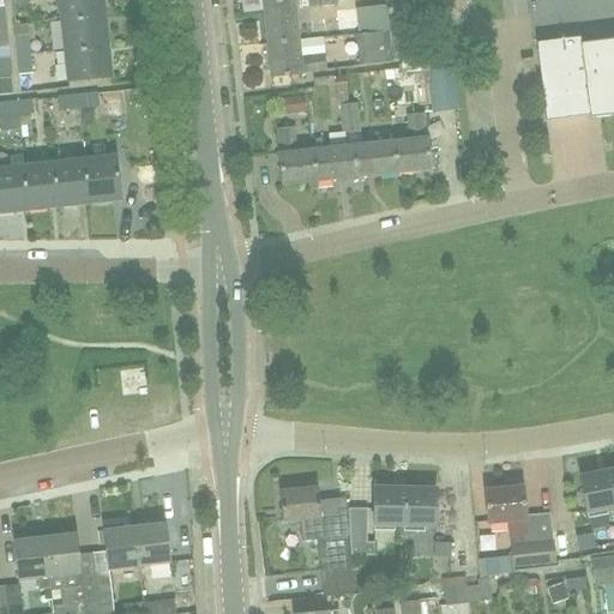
[(24,0),(10,0),(12,14),(26,13),(24,0)]
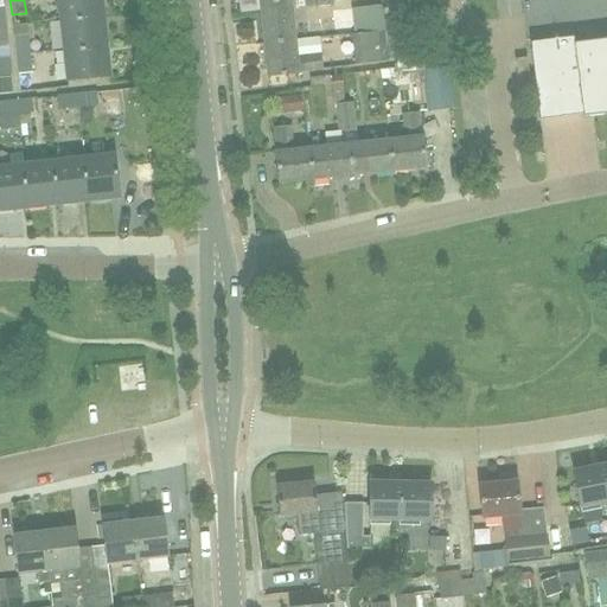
[(102,0),(58,0),(61,23),(104,18),(102,0)]
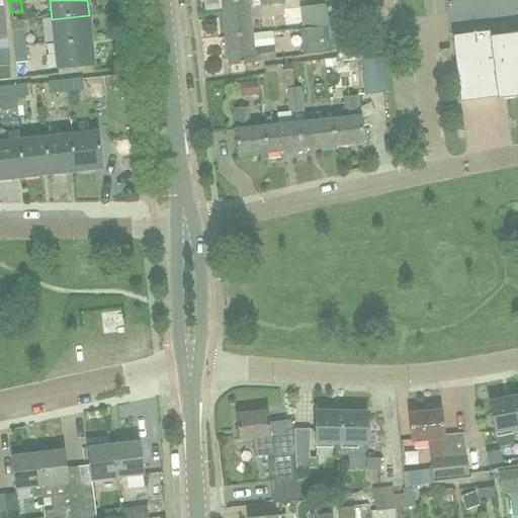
[(248,0),(241,0),(222,2),(225,33),(252,30),(248,0)]
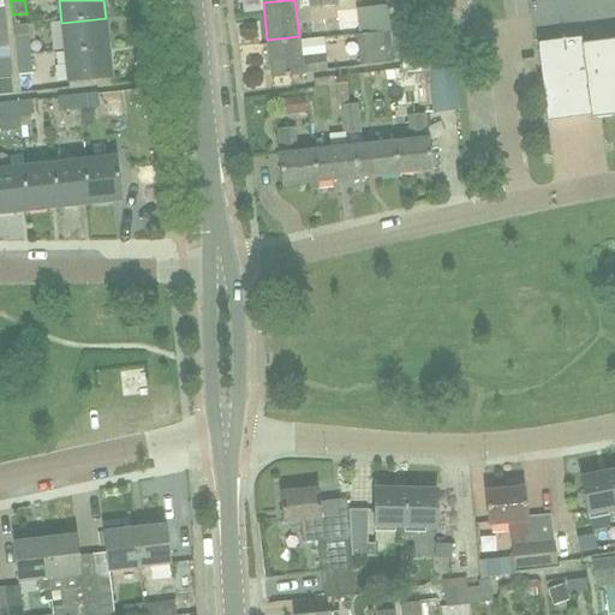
[(359,36),(390,33),(387,9),(387,6),(356,10),(359,36)]
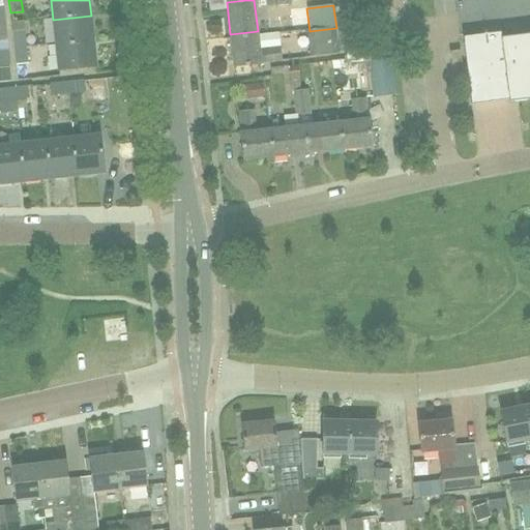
[(91,16),(53,20),(56,46),(94,41),(91,16)]
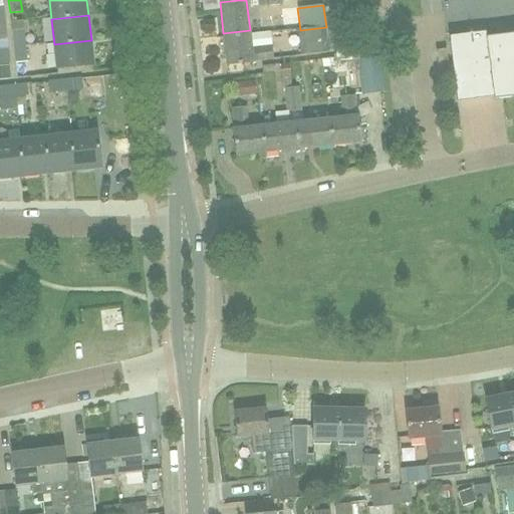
[(14,49),(26,47),(23,21),(11,22),(14,49)]
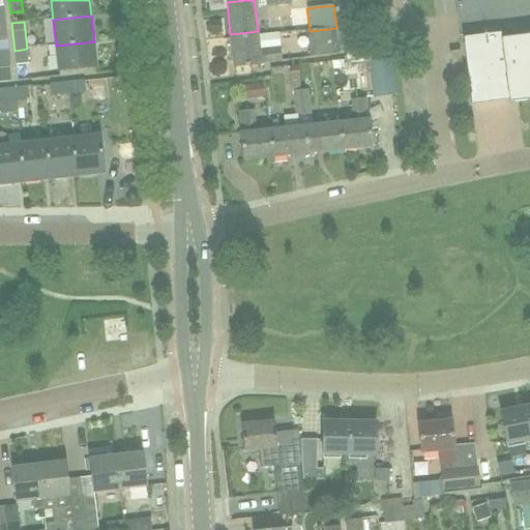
[(258,31),(230,34),(234,66),(261,63),(261,62),(282,59),(280,47),(259,49),(258,31)]
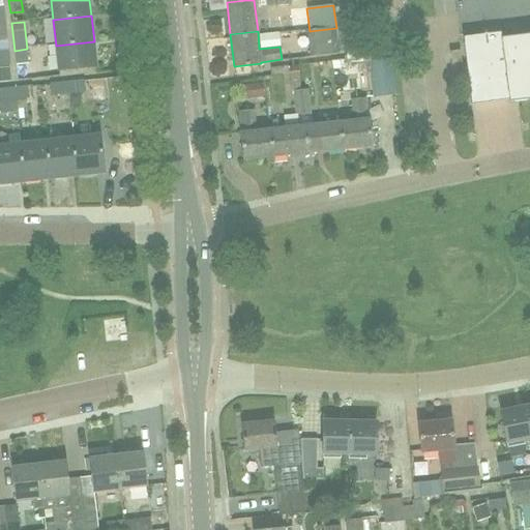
[(470,105),(517,99),(527,98),(529,97),(529,35),(506,38),(501,39),(500,33),(462,37),(463,43),(469,97),(469,96),(470,105)]
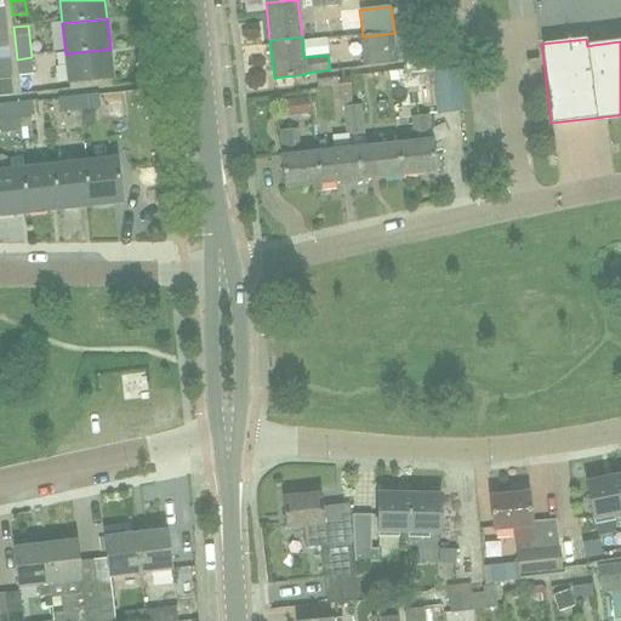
[(110,49),(66,53),(69,85),(114,80),(110,49)]
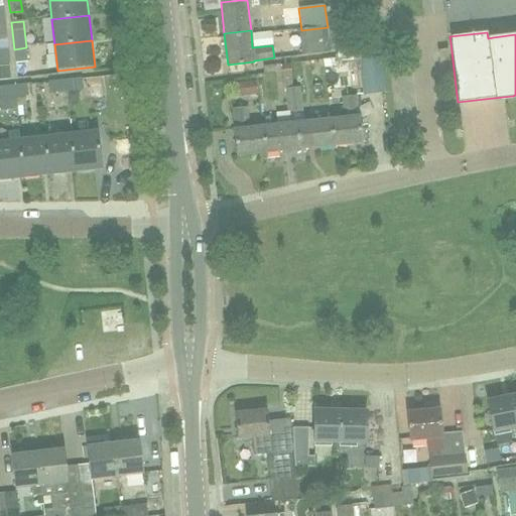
[(340,44),(341,60),(358,59),(357,43),(340,44)]
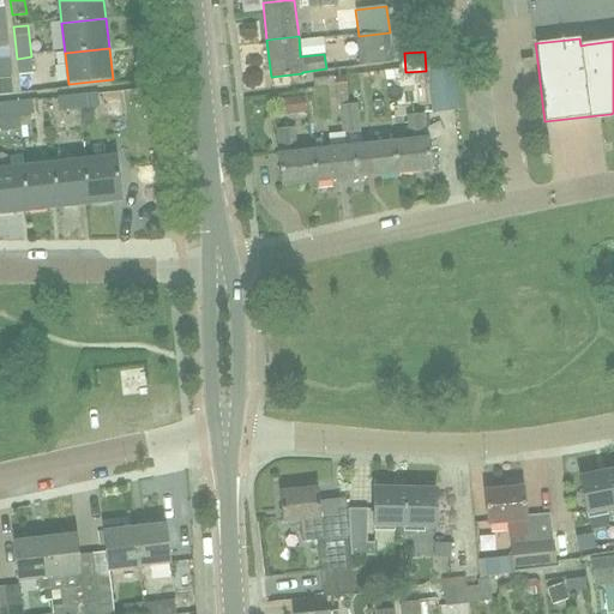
[(31,56),(17,59),(19,90),(34,89),(32,73),(31,56)]
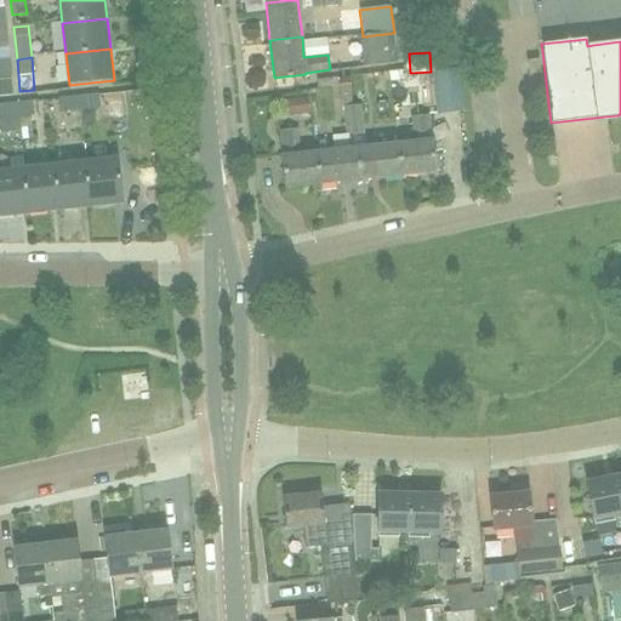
[(0,58),(0,77),(11,77),(10,58),(0,58)]
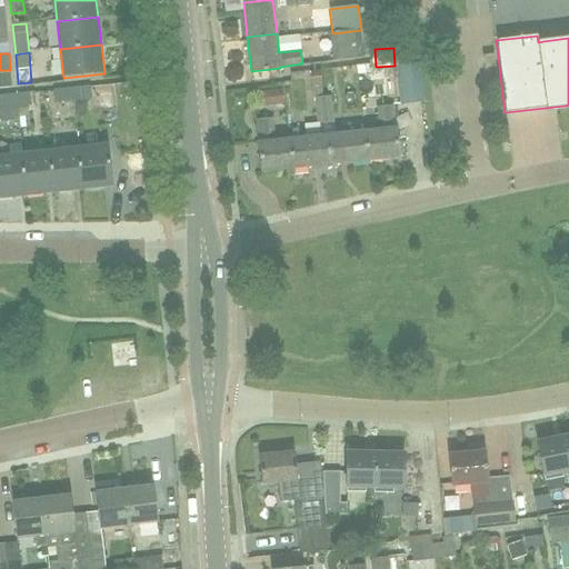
[(426,102),(421,65),(421,63),(397,66),(397,67),(401,105),(425,102),(426,102)]
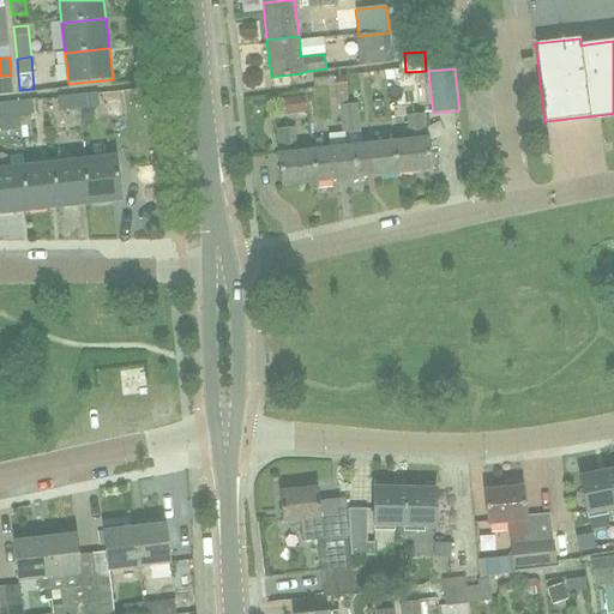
[(11,76),(0,76),(0,94),(13,94),(11,76)]
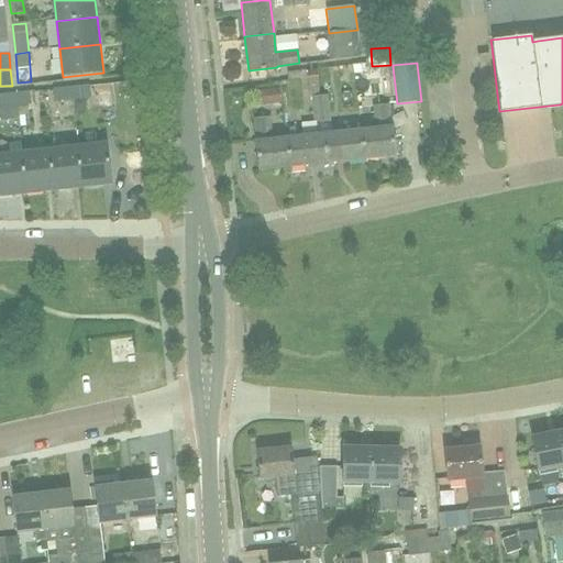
[(91,109),(89,88),(89,86),(53,89),(54,102),(73,100),(74,111),(91,109)]
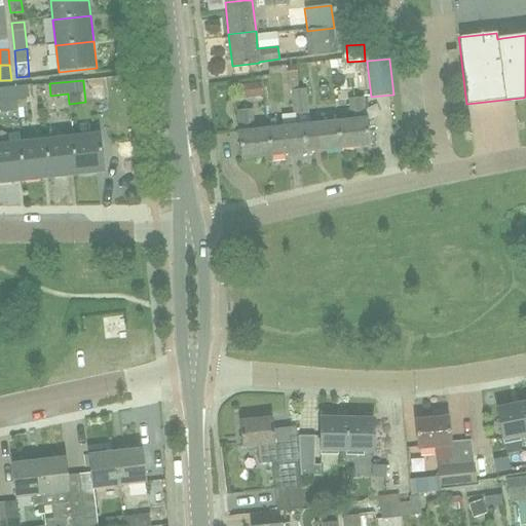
[(0,101),(33,98),(31,85),(0,88),(0,101)]
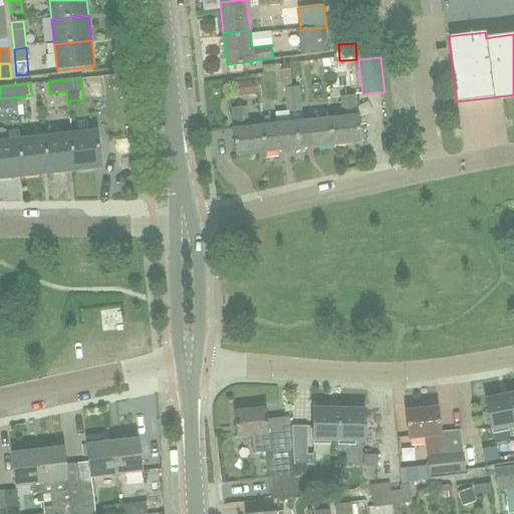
[(283,88),(285,99),(300,97),(299,86),(283,88)]
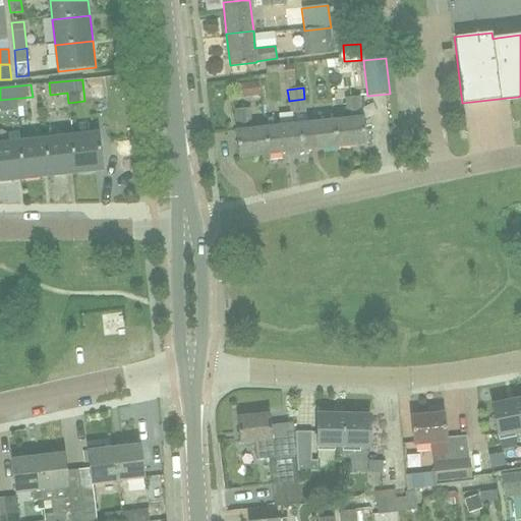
[(334,147),(365,142),(362,117),(361,117),(358,96),(345,97),(347,118),(331,121),(334,147)]
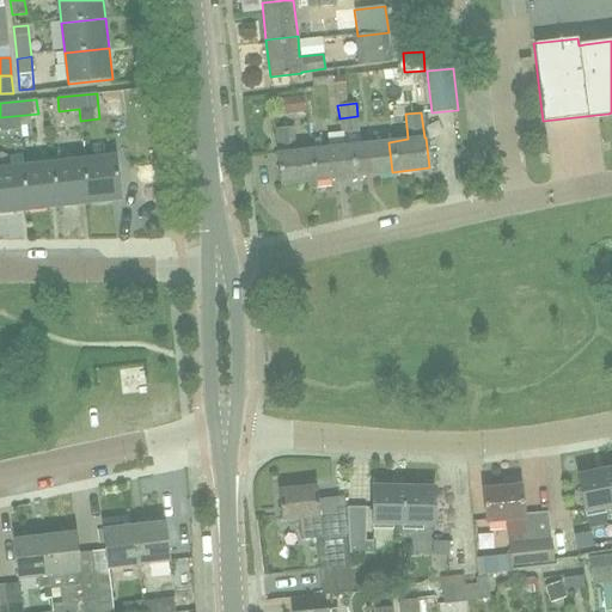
[(340,118),(341,133),(360,130),(357,116),(340,118)]
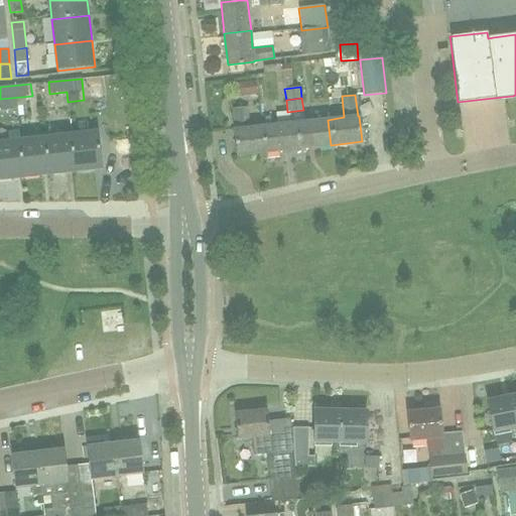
[(268,153),(265,128),(248,130),(246,110),(232,111),(235,133),(234,133),(237,157),(268,153)]
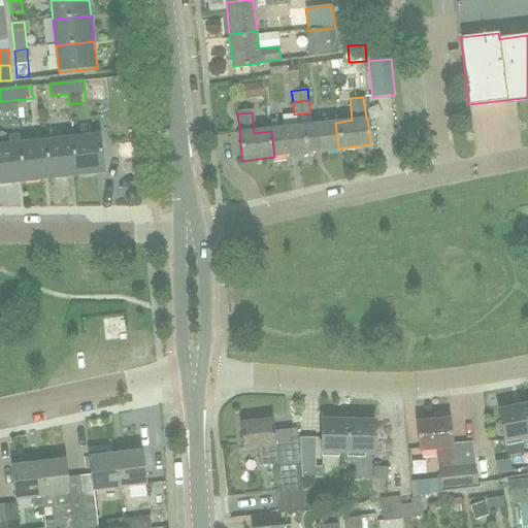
[(338,149),(335,123),(303,127),(306,153),(338,149)]
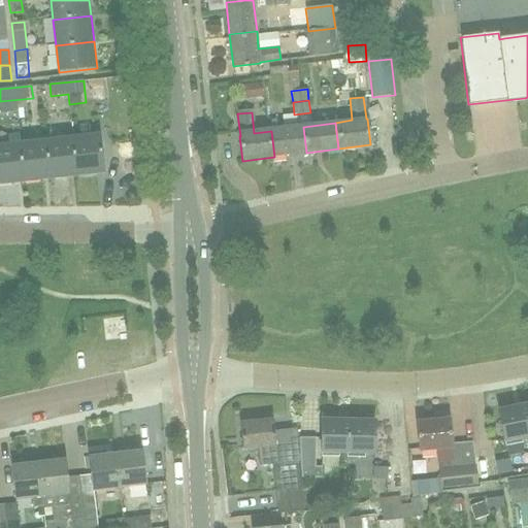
[(306,153),(303,127),(271,131),(274,157),(306,153)]
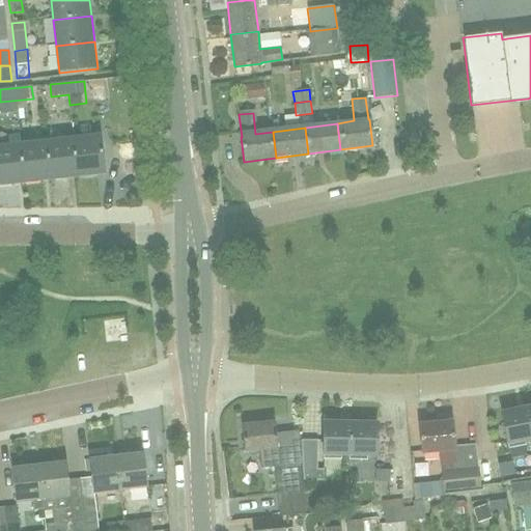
[(77,176),(104,173),(100,136),(73,138),(77,176)]
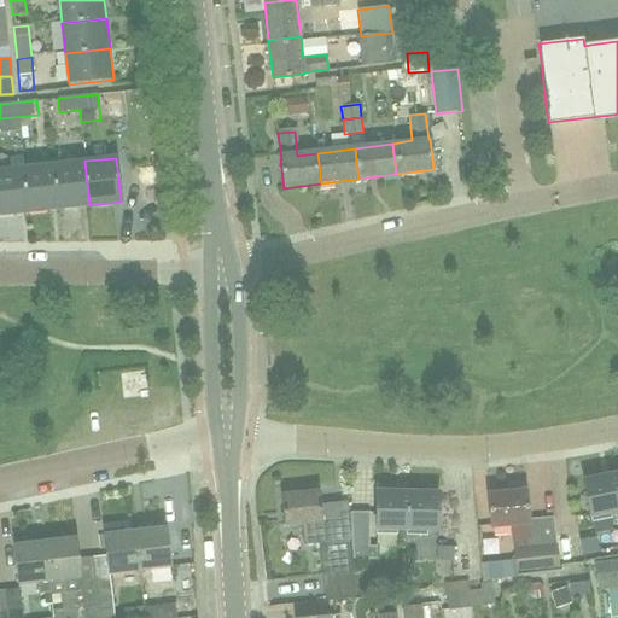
[(89,205),(85,161),(53,164),(58,209),(89,205)]
